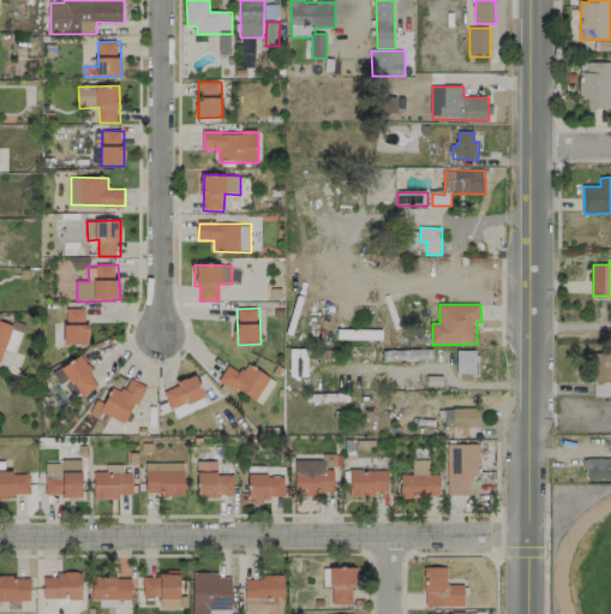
[(89,309),(67,309),(66,345),(88,345),(89,309)]
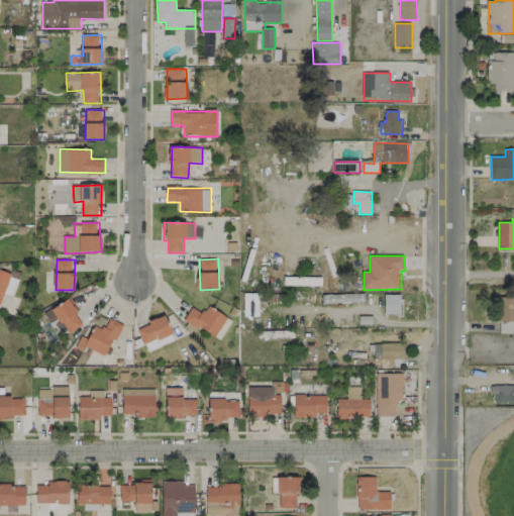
[(0,304),(2,305),(5,294),(15,297),(22,273),(14,271),(13,274),(0,270),(0,304)]
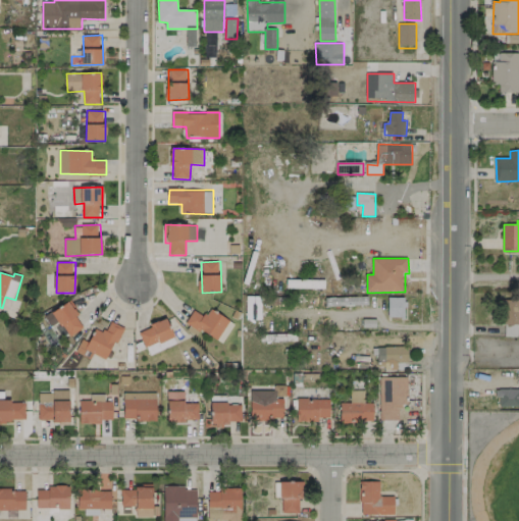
[(262,320),(262,297),(248,296),(247,319),(262,320)]
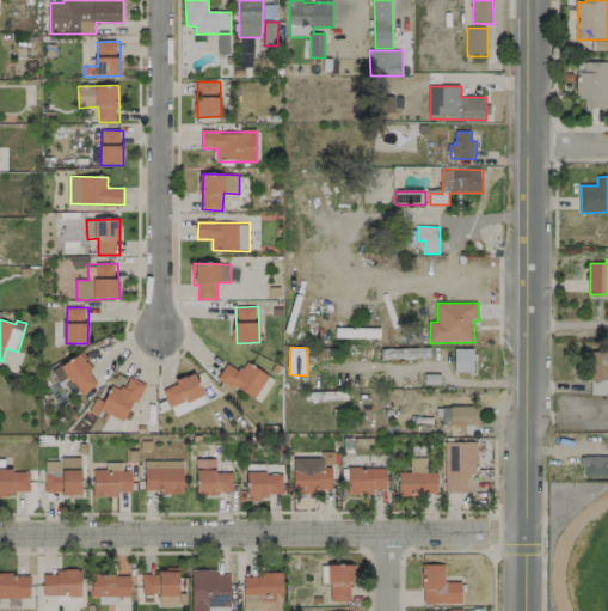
[(455,372),(476,373),(477,349),(456,349),(455,372)]
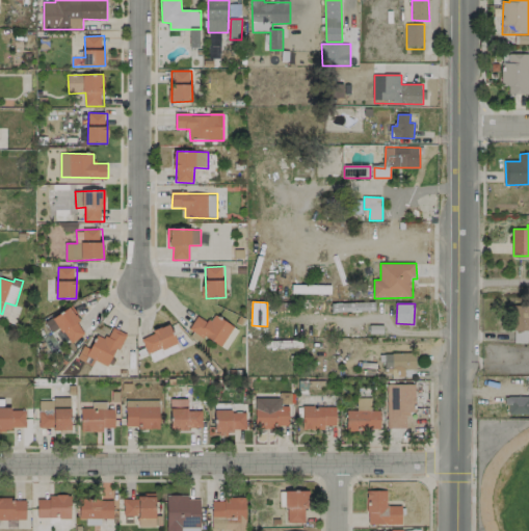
[(528,307),(516,306),(514,343),(528,343),(528,307)]
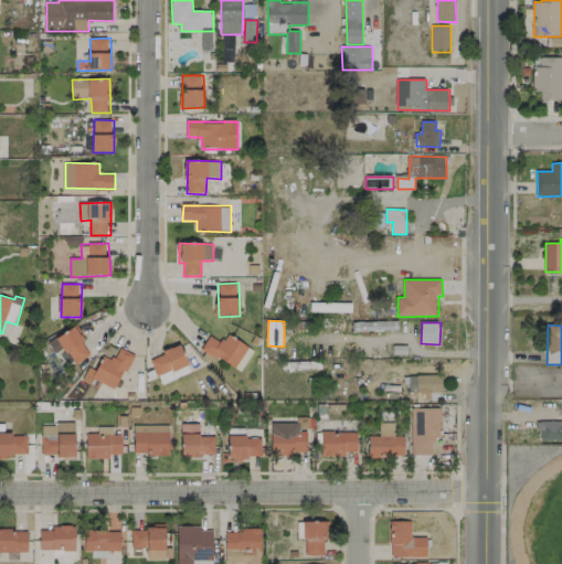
[(56,354),(69,348),(76,363),(92,357),(78,327),(50,341),(56,354)]
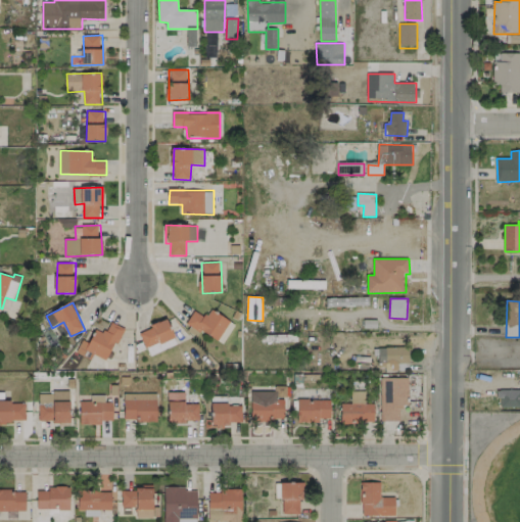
[(194,311),(188,324),(220,341),(231,320),(210,310),(206,318),(194,311)]
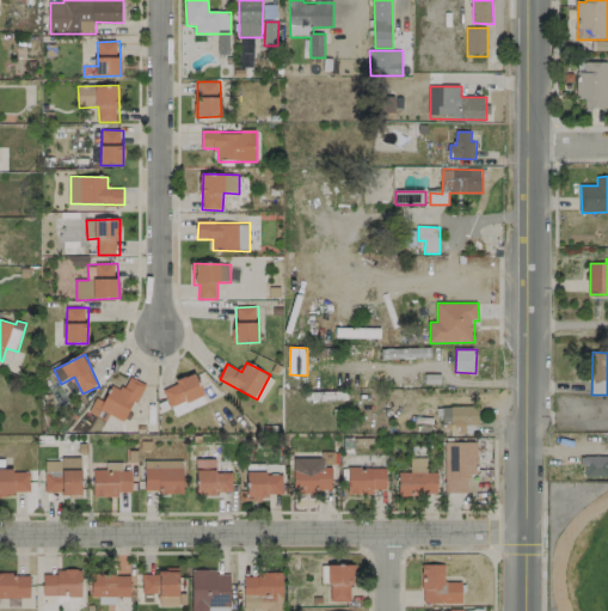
[(165,388),(176,416),(208,404),(197,376),(165,388)]
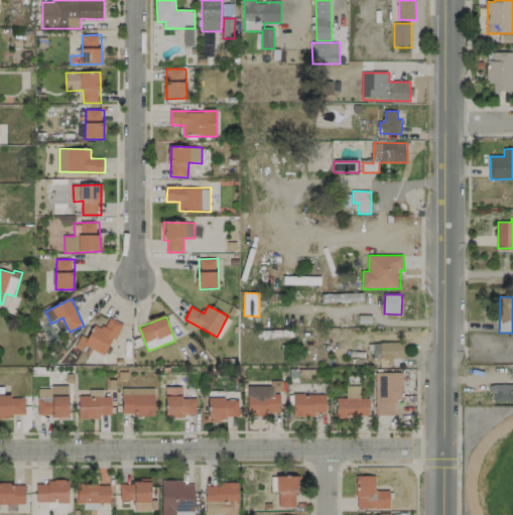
[(106,357),(123,324),(111,317),(105,330),(96,325),(89,339),(83,336),(77,347),(84,351),(87,347),(106,357)]
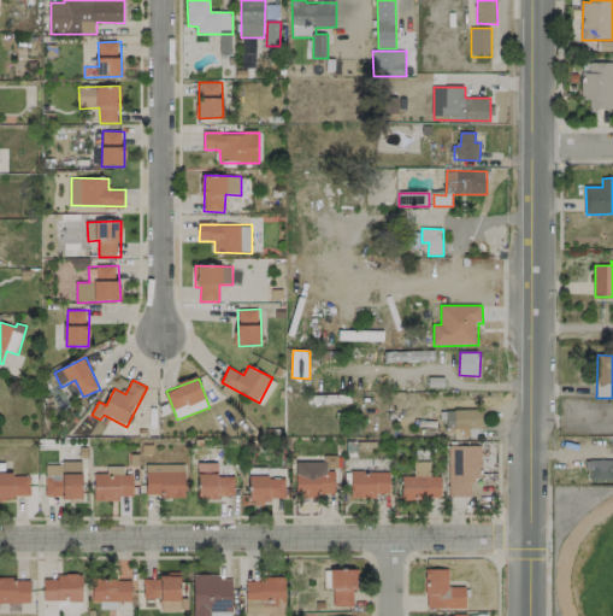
[(447,411),(447,427),(459,427),(459,438),(483,436),(483,410),(447,411)]
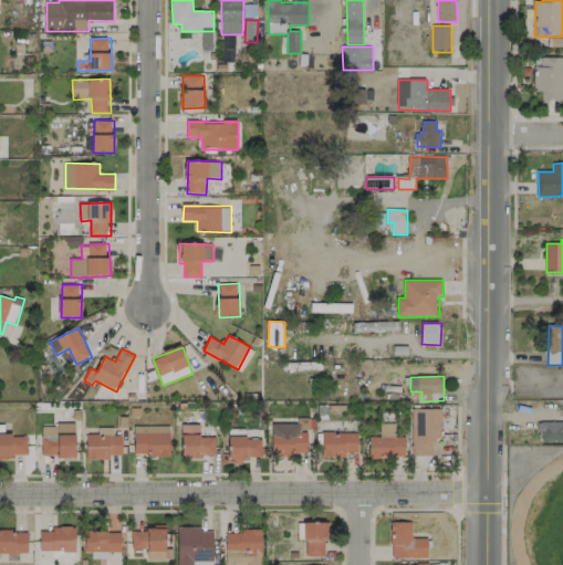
[(444,409),(413,409),(414,456),(435,456),(434,440),(444,440),(444,409)]
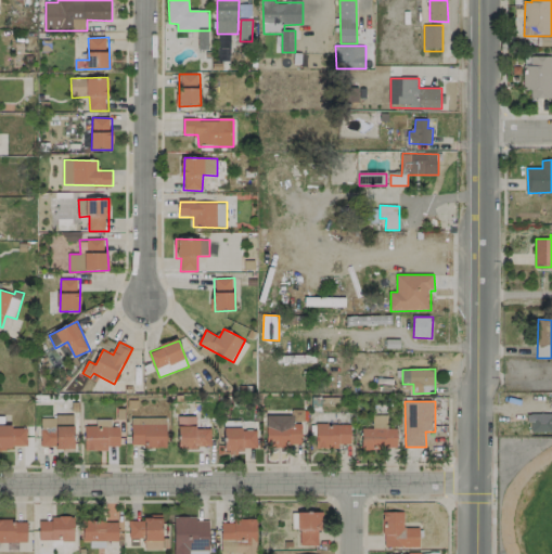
[(551,414),(530,414),(530,432),(551,433),(551,414)]
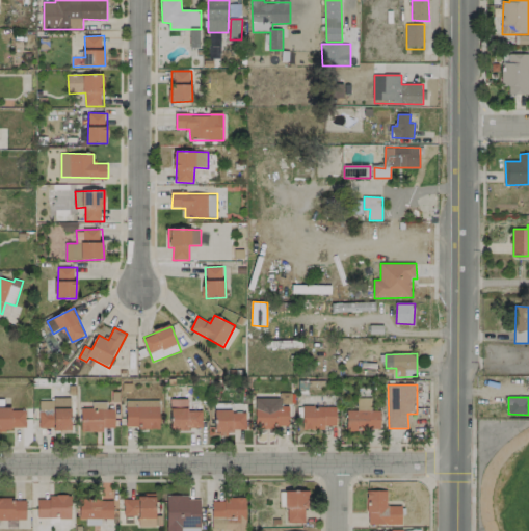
[(291,427),(290,406),(282,406),(282,398),(256,399),(257,428),(291,427)]
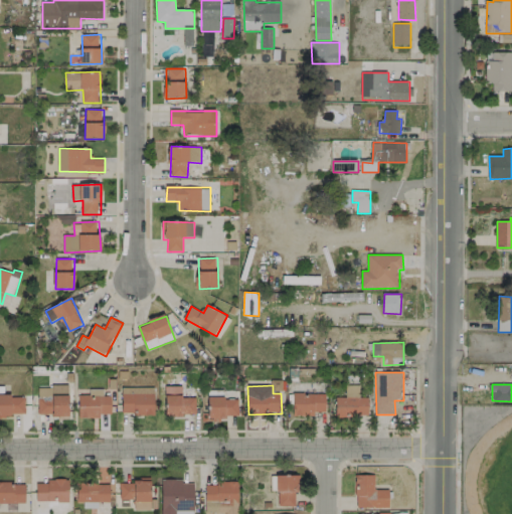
[(337,416),(369,416),(369,398),(361,398),(361,385),(347,386),(347,397),(337,397),(337,416)]
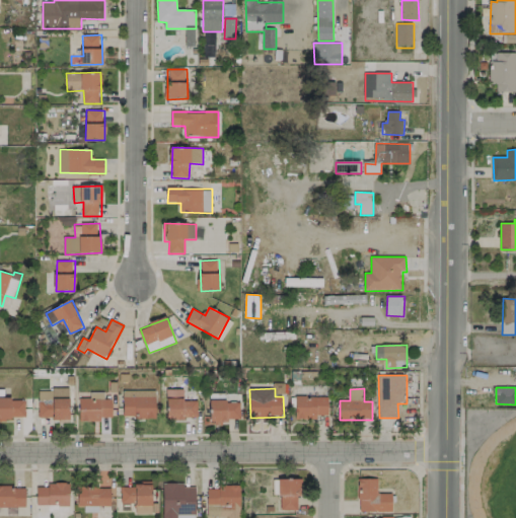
[(40,420),(70,421),(71,389),(40,389),(40,420)]
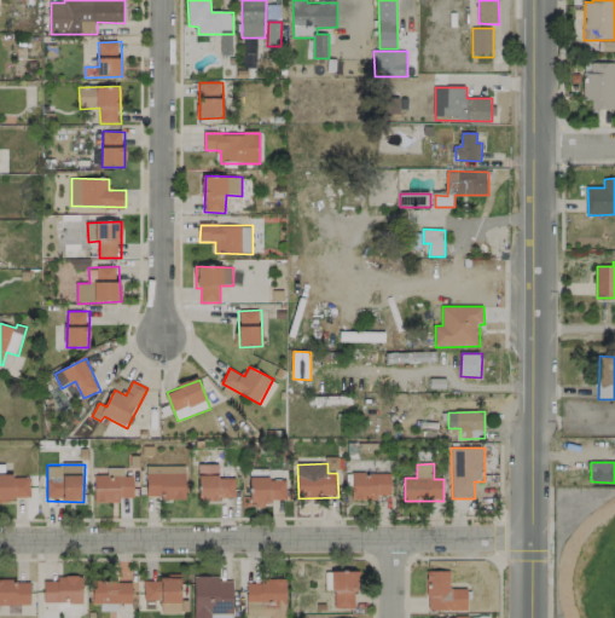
[(201,500),(237,500),(237,478),(220,479),(220,465),(199,465),(201,500)]
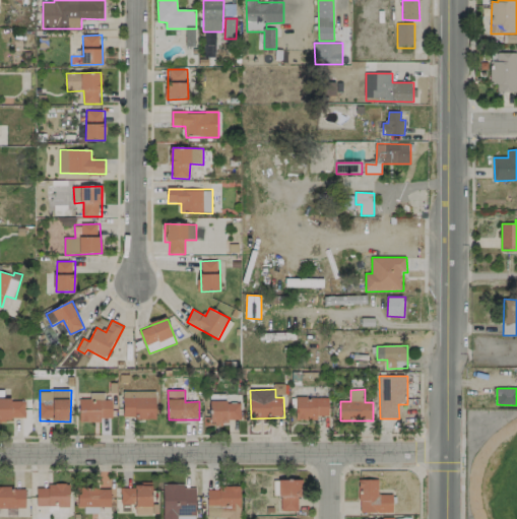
[(157,391),(124,392),(125,418),(157,418),(157,391)]
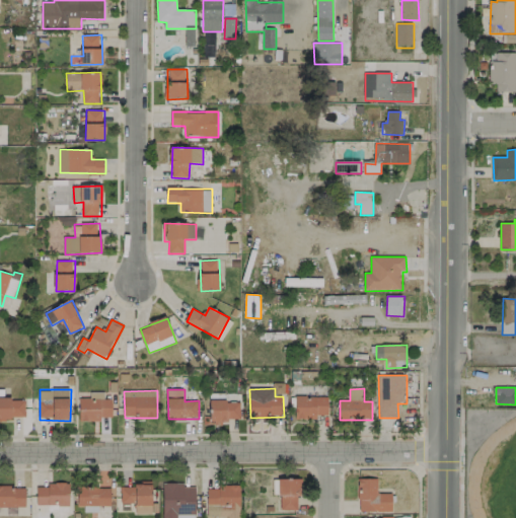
[(80,422),(102,422),(102,418),(113,418),(113,399),(105,399),(105,392),(91,392),(91,398),(80,398),(80,422)]
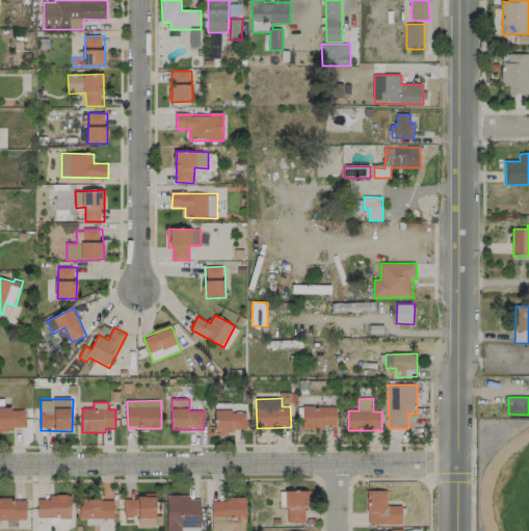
[(338,428),(337,406),(303,406),(305,428),(338,428)]
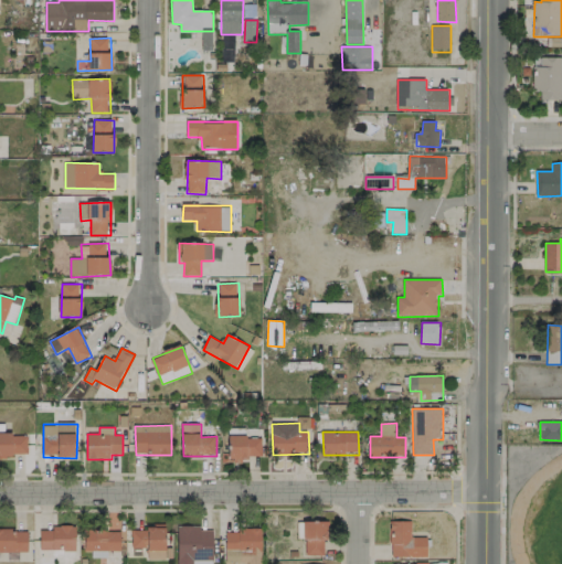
[(29,435),(0,434),(0,456),(29,456),(29,435)]
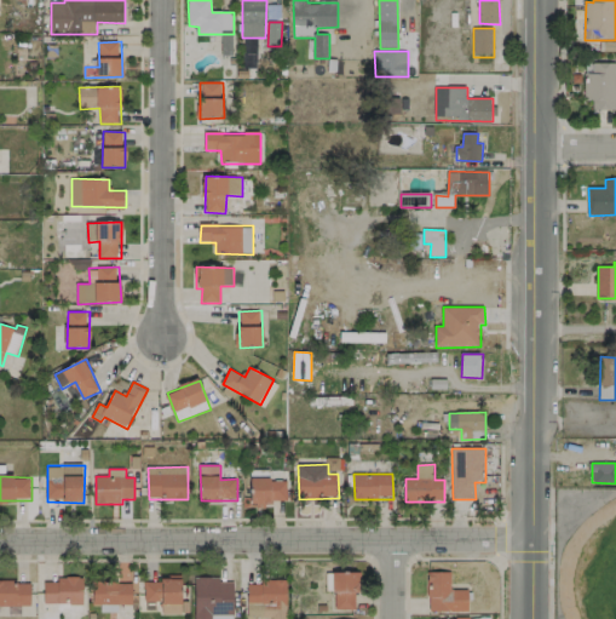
[(252,503),(288,503),(288,480),(252,479),(252,503)]
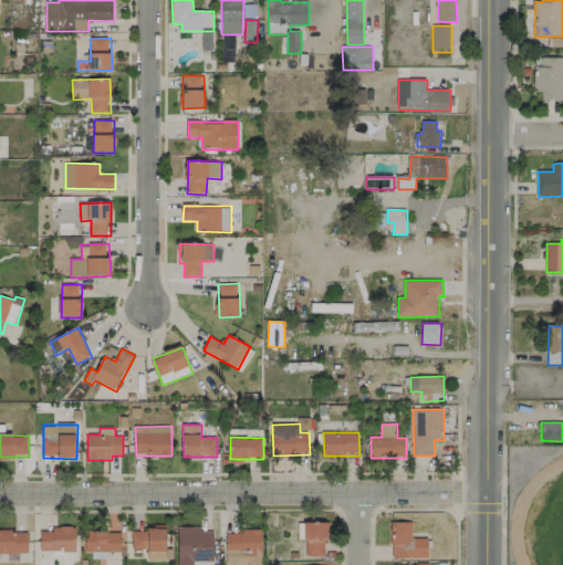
[(414,523),(393,522),(393,557),(429,558),(429,539),(413,539),(414,523)]
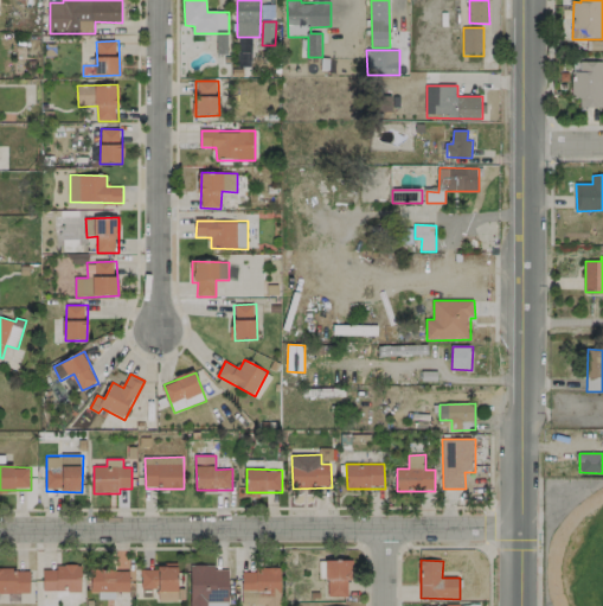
[(321,561),(321,580),(329,580),(329,597),(352,597),(351,561),(321,561)]
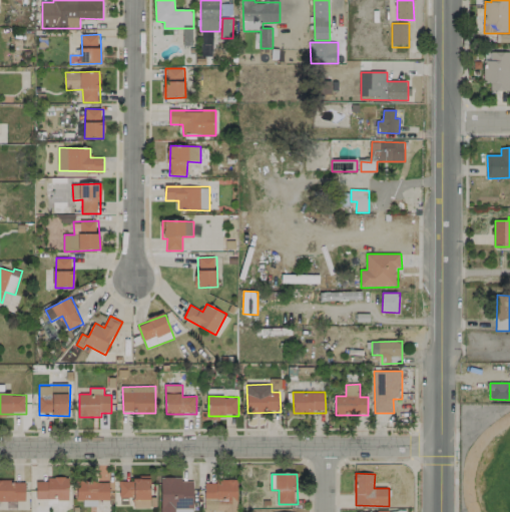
[(37,500),(70,500),(69,477),(48,478),(48,481),(37,482),(37,500)]
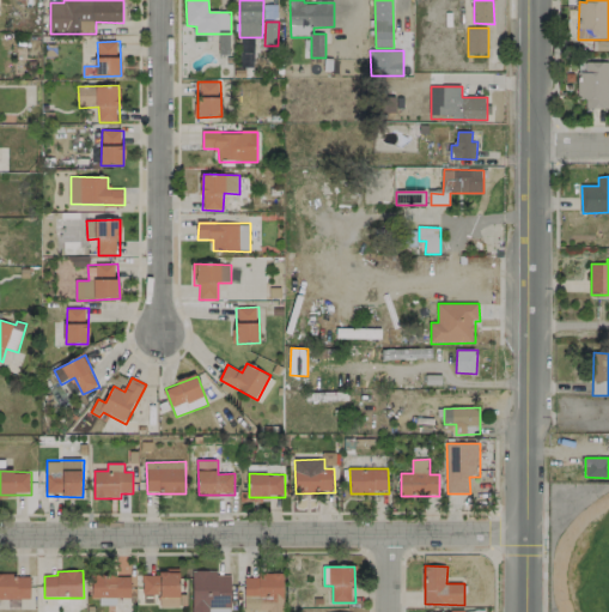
[(211,611),(211,607),(232,609),(232,576),(219,576),(219,571),(194,570),(193,611),(211,611)]
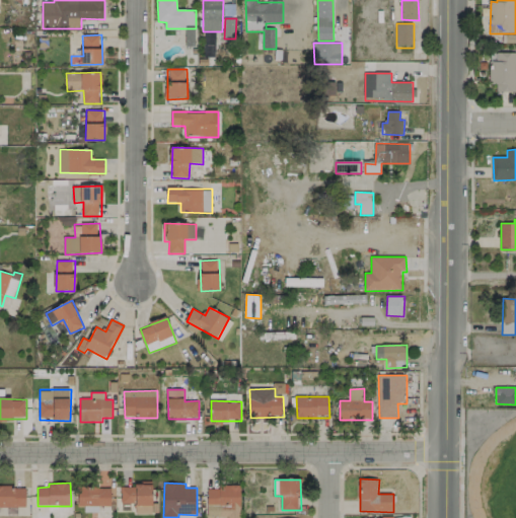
[(137,514),(159,514),(159,503),(153,504),(153,485),(122,485),(122,504),(136,504),(137,514)]
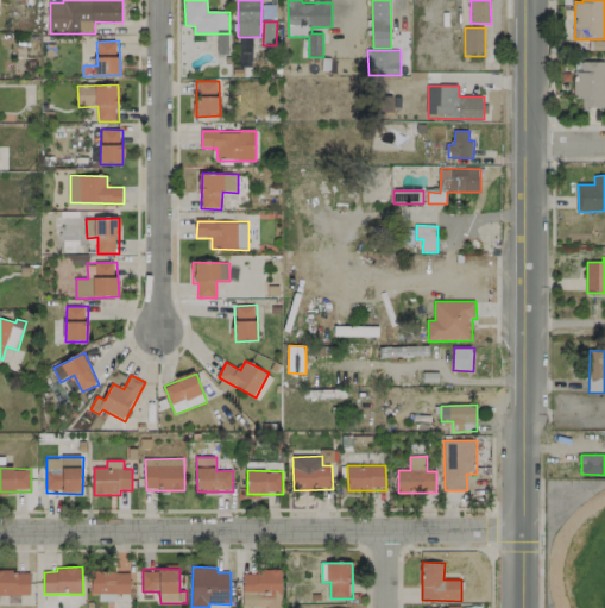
[(0,571),(0,595),(31,595),(31,571),(0,571)]
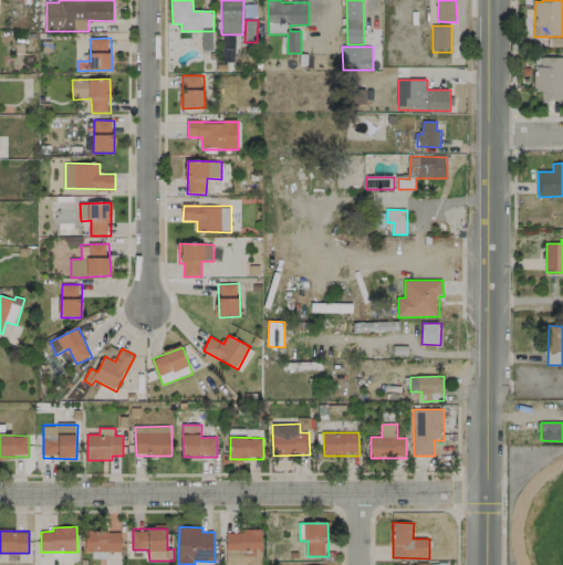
[(86,552),(122,552),(122,532),(85,532),(86,552)]
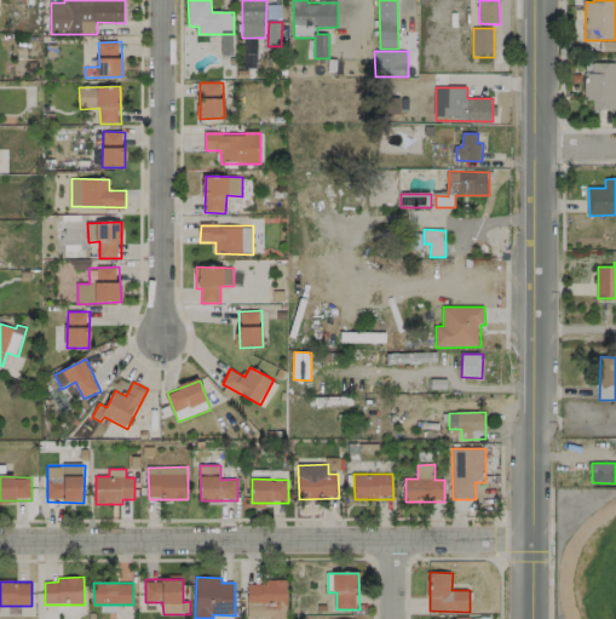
[(248,583),(249,618),(274,617),(274,618),(288,618),(288,583),(248,583)]
